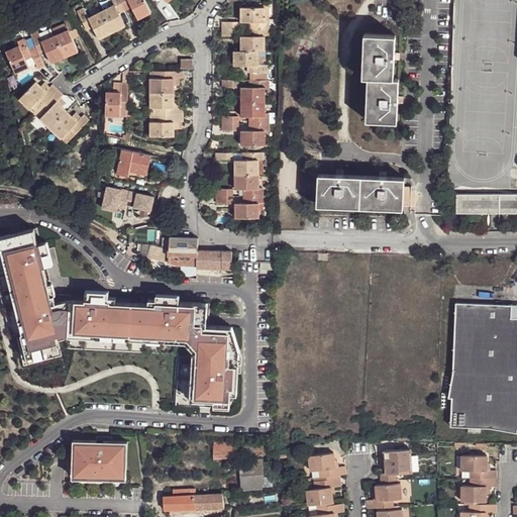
[(112,0),(115,4),(117,8),(123,5),(120,0),(112,0)]
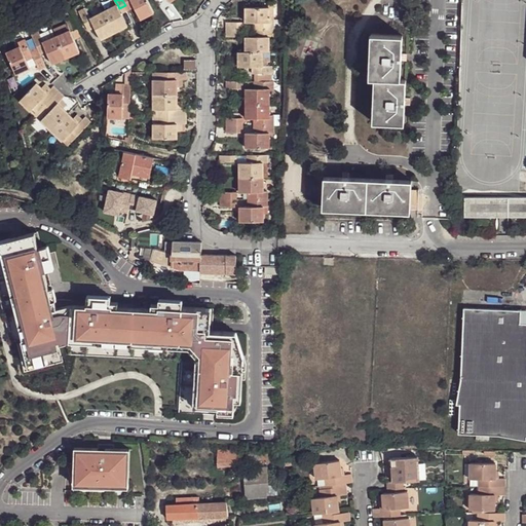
[(130,0),(132,2),(134,7),(141,20),(154,13),(147,0),(130,0)]
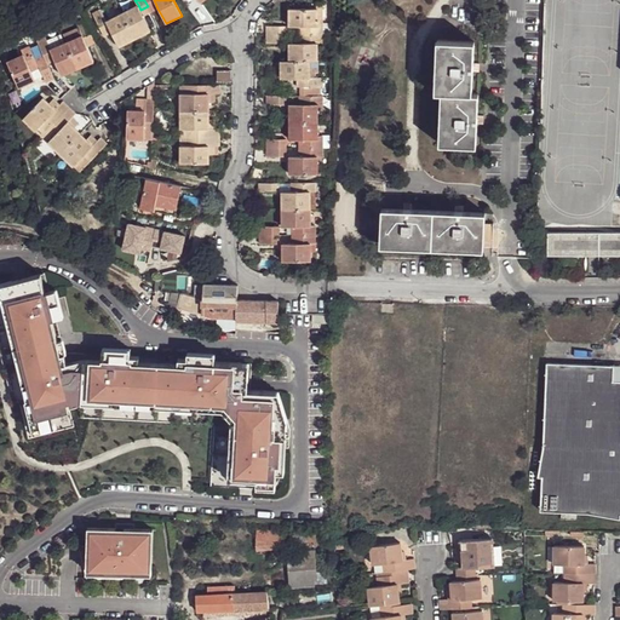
[(150,32),(143,16),(141,10),(138,5),(107,21),(112,32),(120,47),(150,32)]
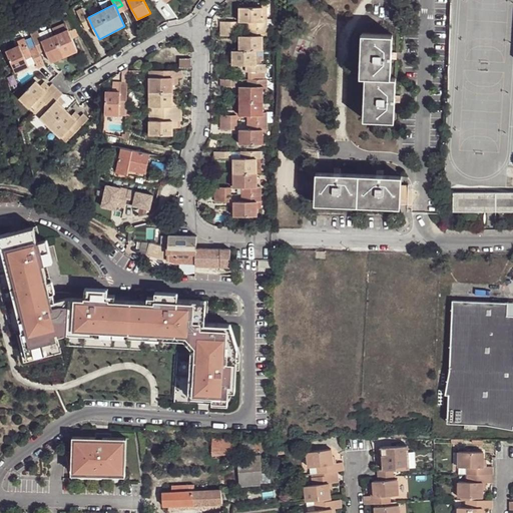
[(268,22),(268,29),(272,29),(272,20),(267,19),(267,4),(264,5),(264,8),(264,22),(268,22)]
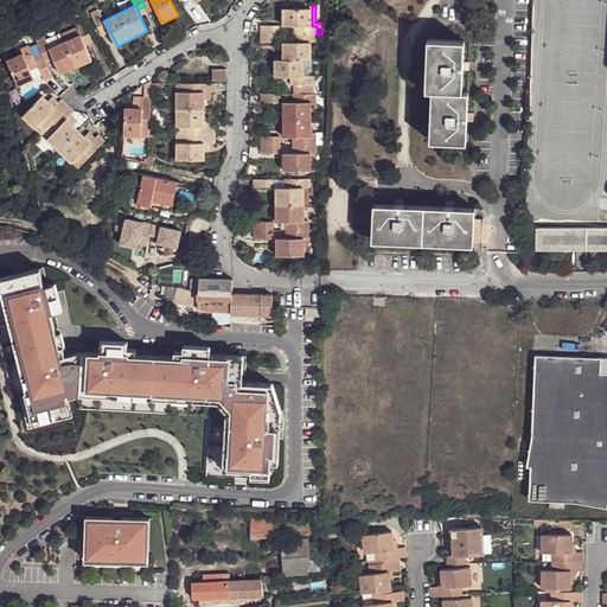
[(138,10),(140,16),(148,12),(145,6),(138,10)]
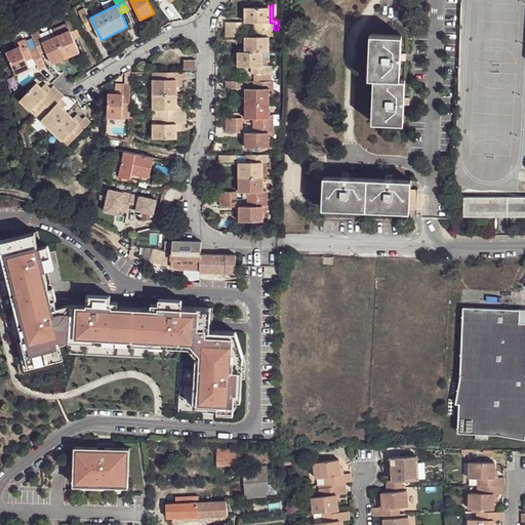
[(94,27),(90,17),(85,7),(77,11),(87,31),(94,27)]
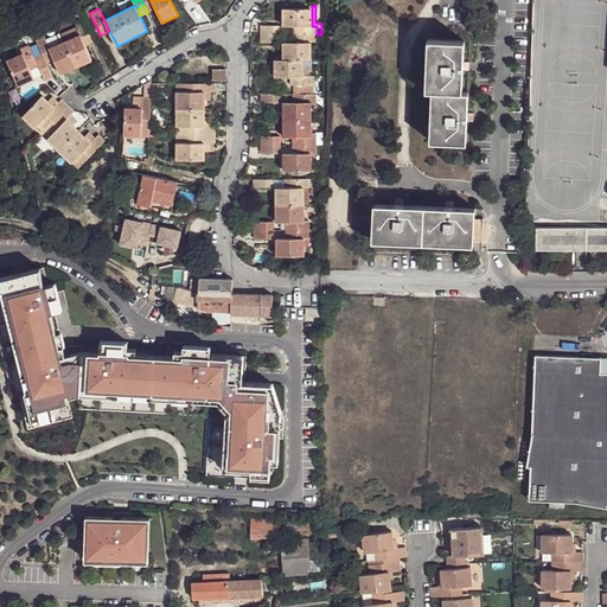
[(282,10),(282,26),(300,26),(312,26),(312,10),(282,10)]
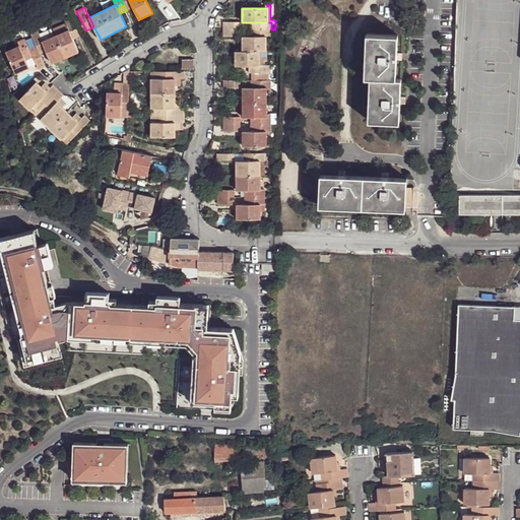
[(52,28),(55,36),(69,29),(73,39),(79,36),(70,16),(64,18),(66,22),(52,28)]
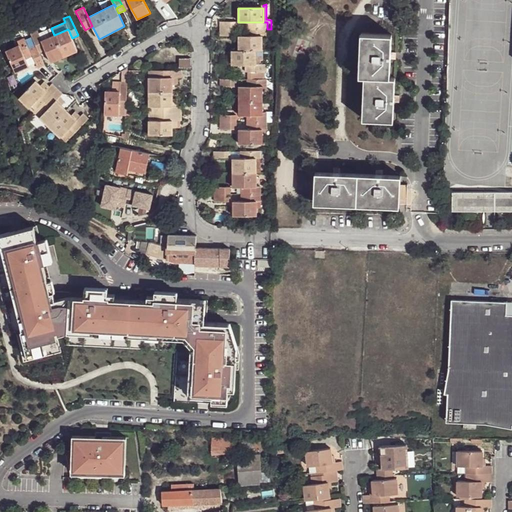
[(54,35),(42,40),(43,44),(45,48),(52,63),(78,51),(72,38),(68,29),(54,35)]
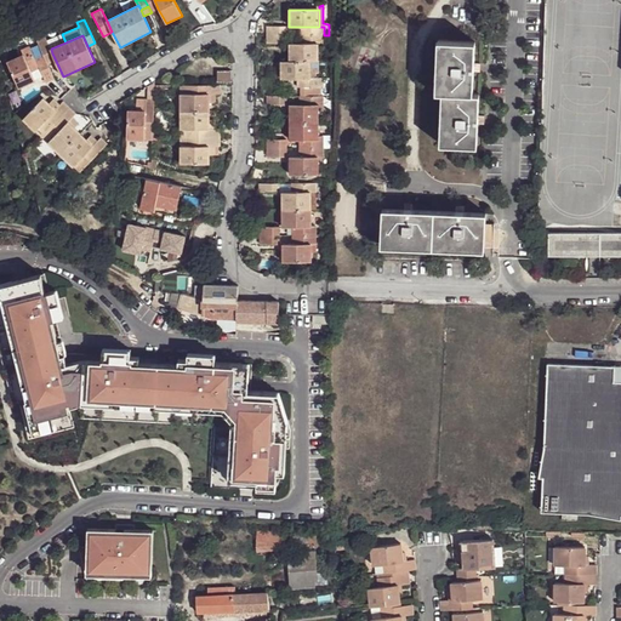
[(36,40),(44,57),(52,53),(51,49),(45,36),(36,40)]
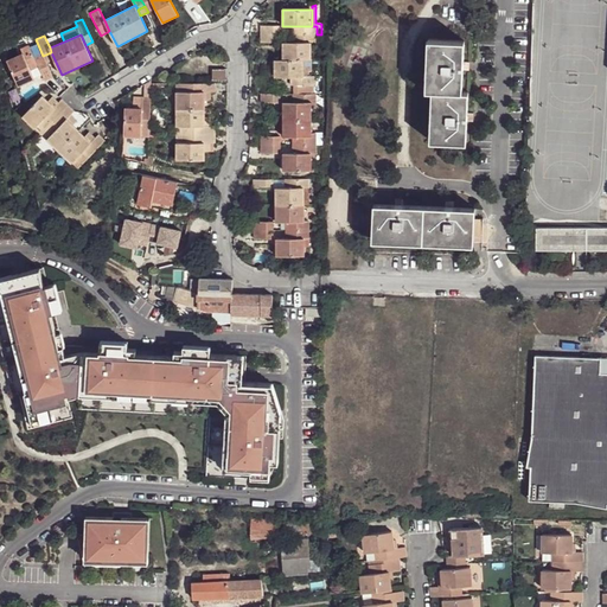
[(464,45),(430,42),(429,94),(433,93),(435,93),(461,95),(462,71),(462,63),(464,45)]
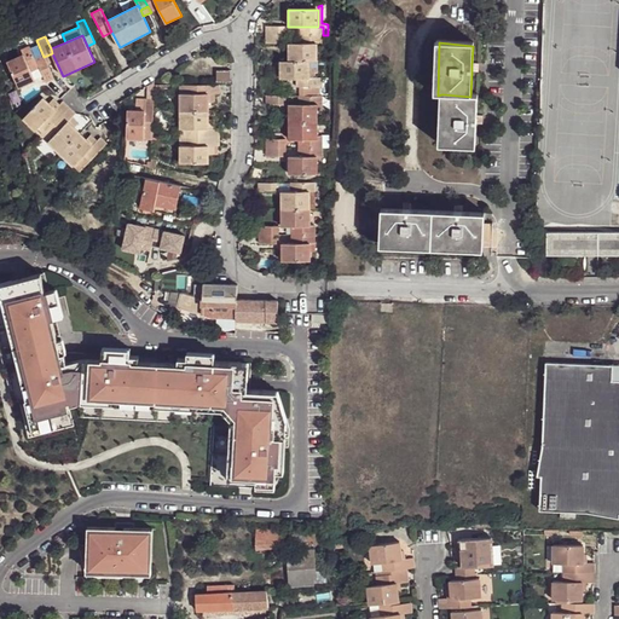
[(316,45),(306,44),(300,44),(289,44),(289,61),(308,61),(316,61),(316,45)]
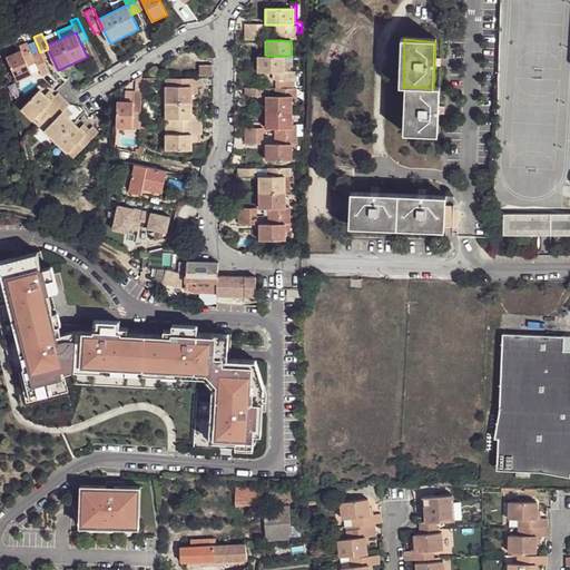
[(20,46),(22,49),(26,58),(32,55),(27,42),(20,46)]
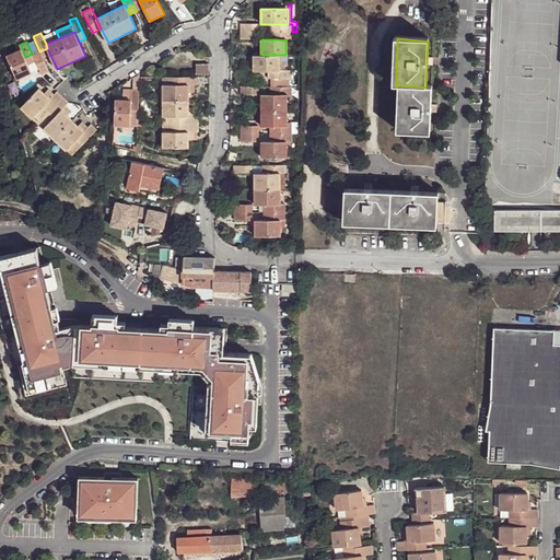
[(25,57),(22,48),(7,55),(18,79),(33,72),(27,62),(25,57)]
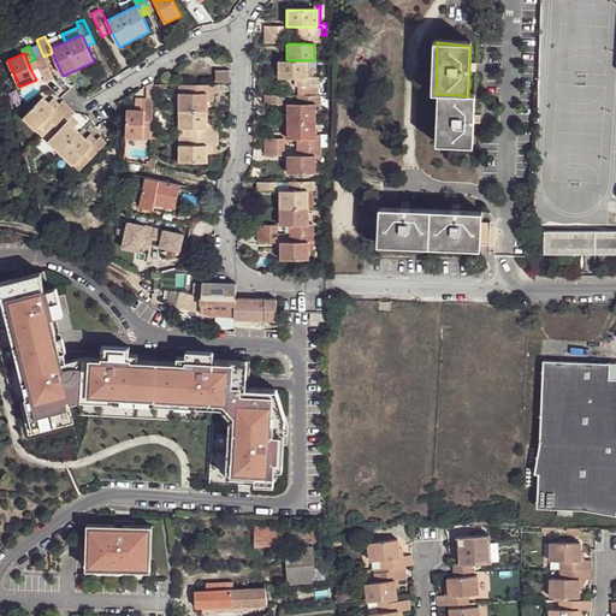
[(279,77),(294,77),(301,77),(307,77),(307,60),(288,60),(279,60),(279,77)]
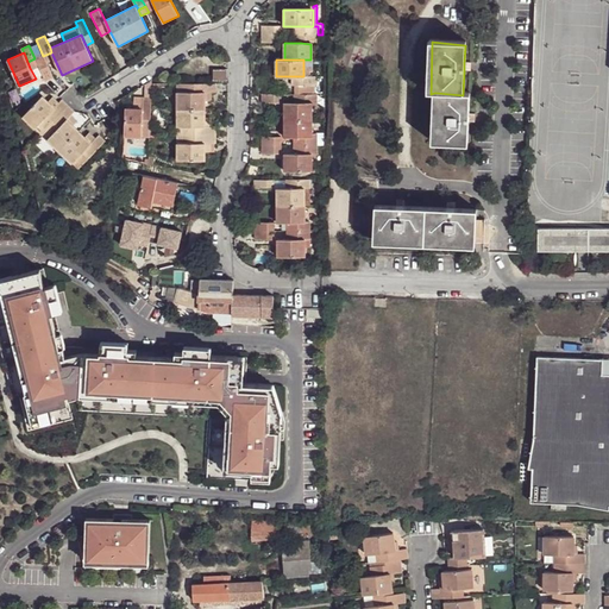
[(38,66),(45,81),(54,77),(46,62),(38,66)]
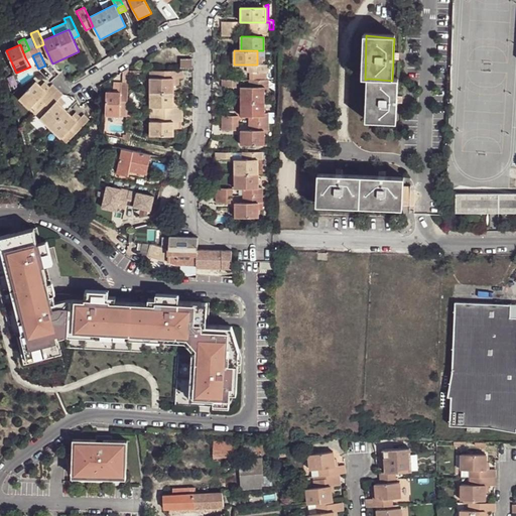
[(181,70),(192,69),(192,59),(181,59),(181,70)]
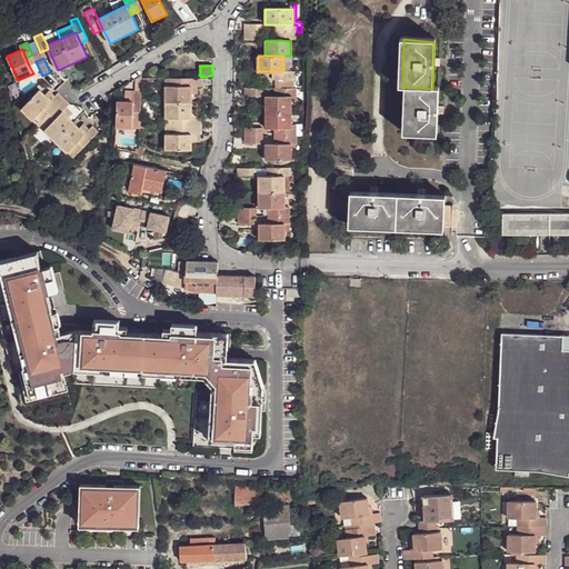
[(192,102),(192,92),(192,87),(198,86),(201,87),(201,80),(168,79),(167,102),(192,102)]
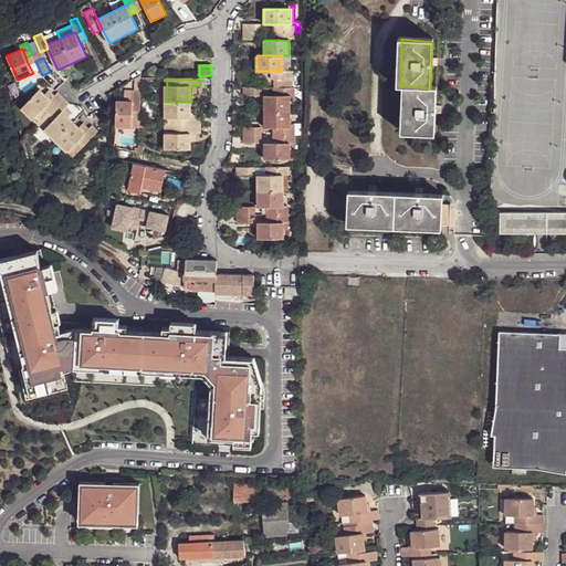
[(291,80),(276,80),(273,80),(272,88),(282,88),(291,88),(291,80)]
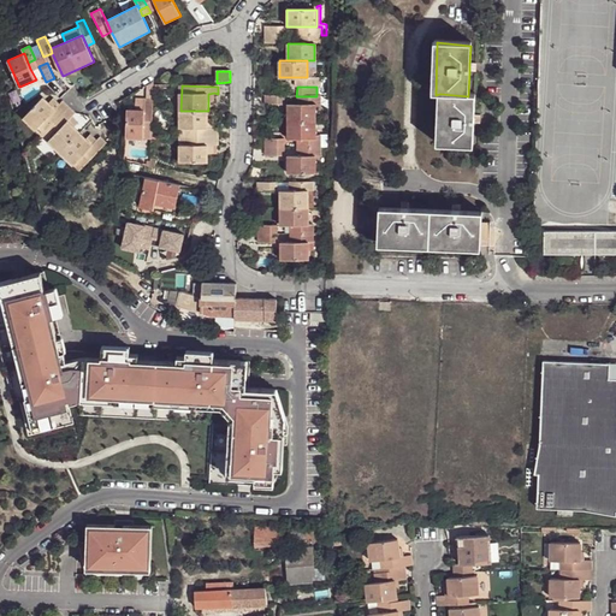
[(474,96),(468,96),(442,94),(439,147),(472,148),(473,124),(473,116),(474,96)]
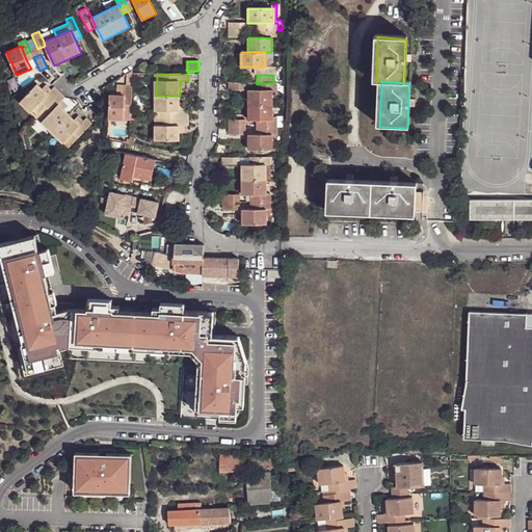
[(48,94),(43,88),(37,83),(20,102),(68,148),(91,124),(86,117),(84,121),(80,125),(75,120),(64,110),(58,104),(62,100),(64,97),(54,86),(51,89),(48,94)]
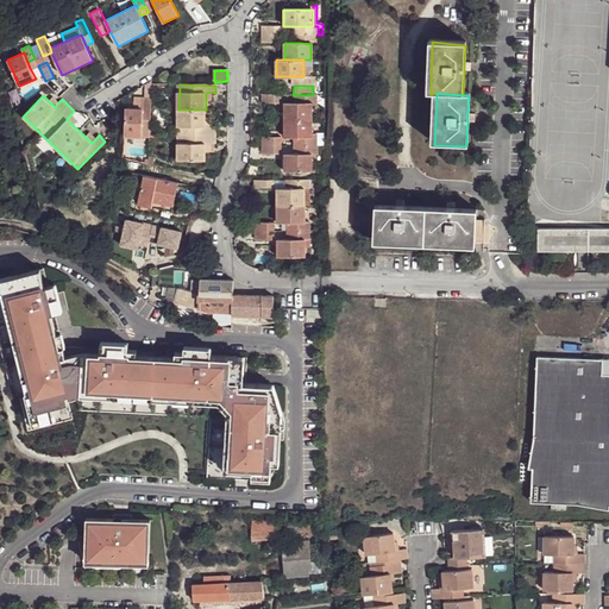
[(52,96),(49,101),(55,107),(58,102),(52,96)]
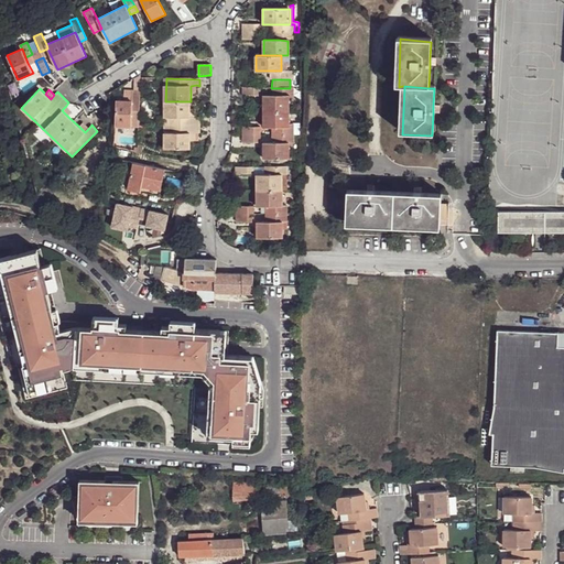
[(133,93),(133,97),(133,104),(128,104),(118,104),(117,128),(140,128),(141,94),(133,93)]
